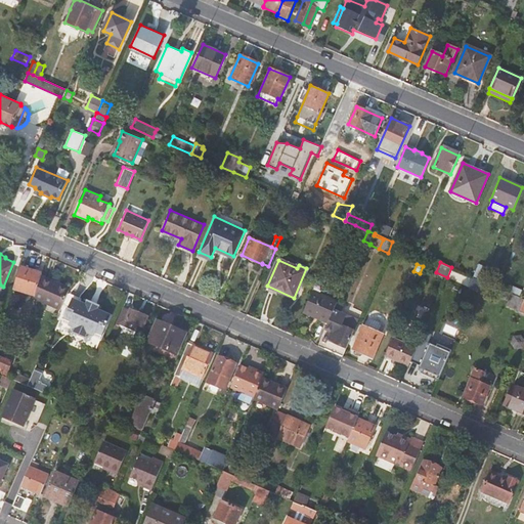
[(487,267),(479,264),(474,276),(481,279),(487,267)]
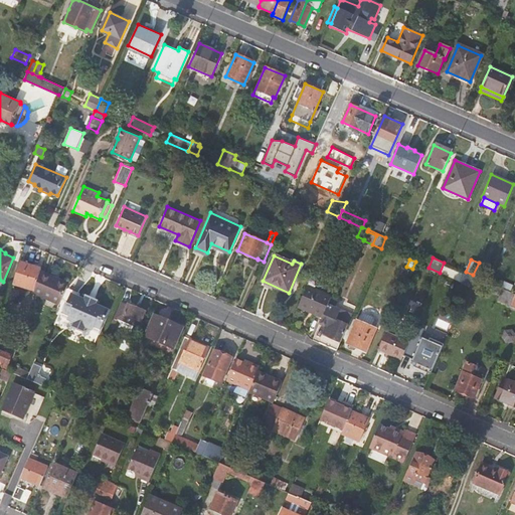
[(42,269),(20,262),(13,285),(35,291),(41,270),(42,269)]
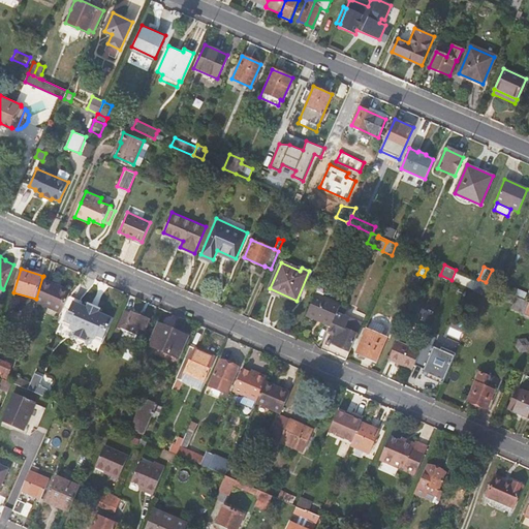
[(475,297),(480,285),(470,281),(470,279),(457,273),(453,281),(458,284),(459,282),(467,285),(464,291),(475,297)]
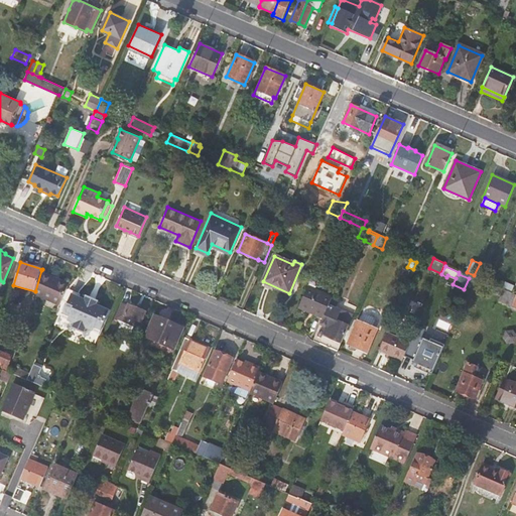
[(34,293),(60,304),(70,283),(41,270),(35,291),(34,293)]
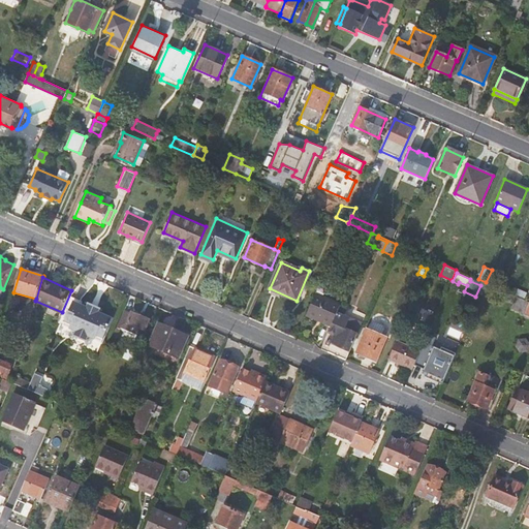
[(517,297),(524,300),(527,292),(518,288),(515,296),(517,297)]
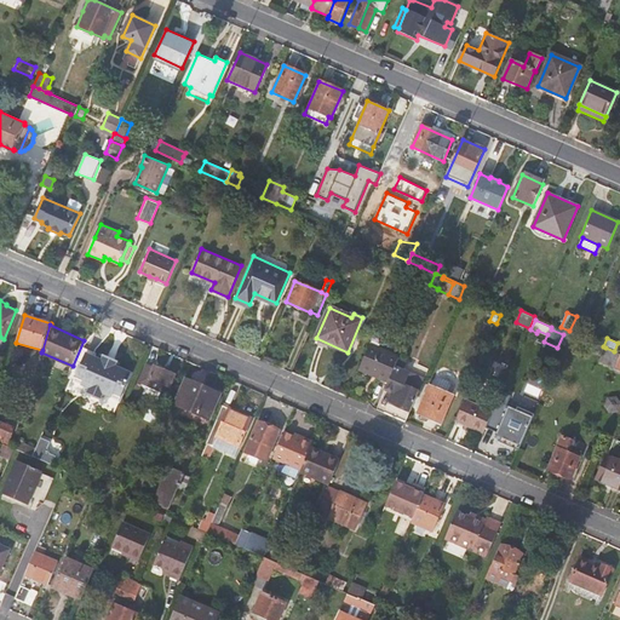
[(400,356),(371,344),(359,369),(388,383),(399,359),(400,356)]
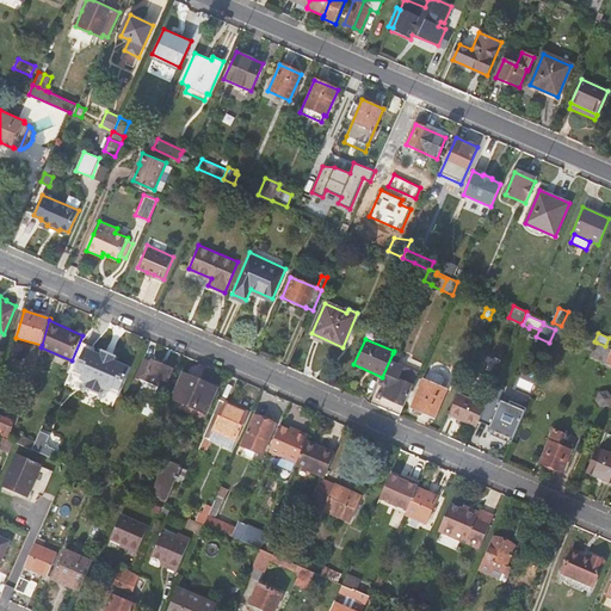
[(592,356),(610,364),(610,349),(605,346),(597,343),(592,356)]
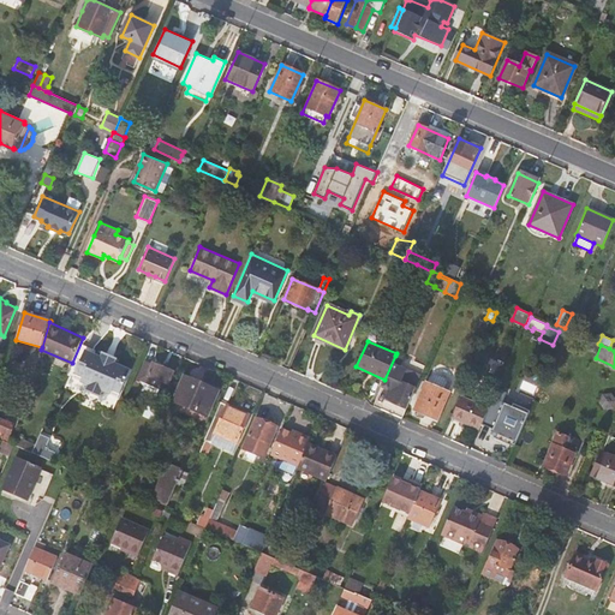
[(103,388),(112,392),(113,387),(121,390),(131,368),(115,360),(113,366),(100,360),(102,356),(87,350),(77,371),(85,375),(83,380),(90,383),(89,387),(102,392),(103,388)]
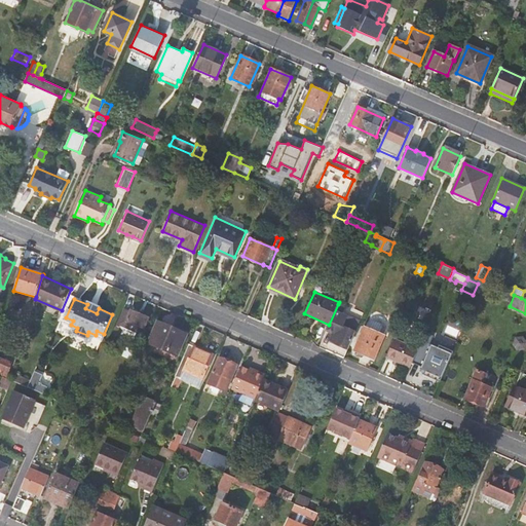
[(88,301),(87,304),(85,308),(97,313),(99,308),(100,306),(88,301)]
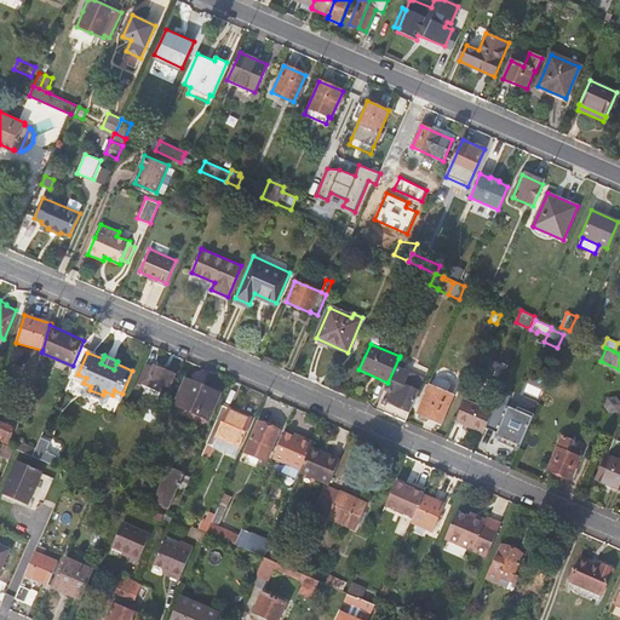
[(411,412),(419,391),(424,379),(402,369),(406,361),(399,359),(388,383),(385,390),(392,392),(389,402),(411,412)]
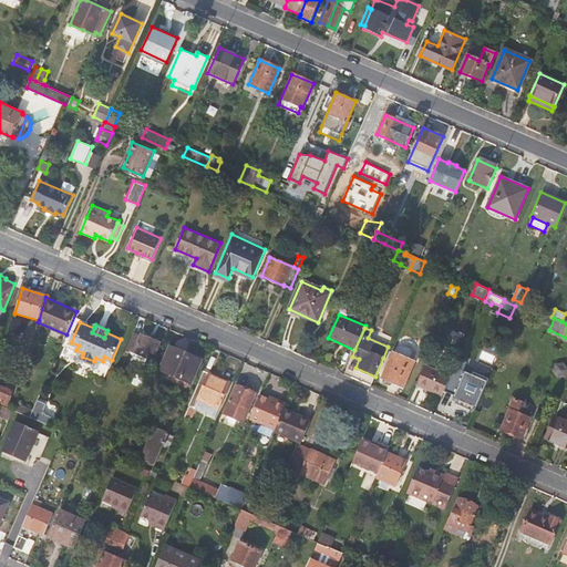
[(161,343),(153,339),(141,333),(134,351),(147,357),(150,351),(156,353),(161,343)]
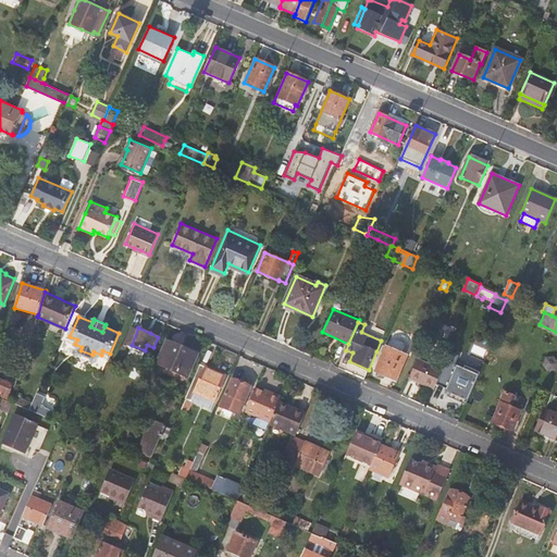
[(376,370),(396,379),(409,349),(406,344),(395,338),(390,341),(376,370)]
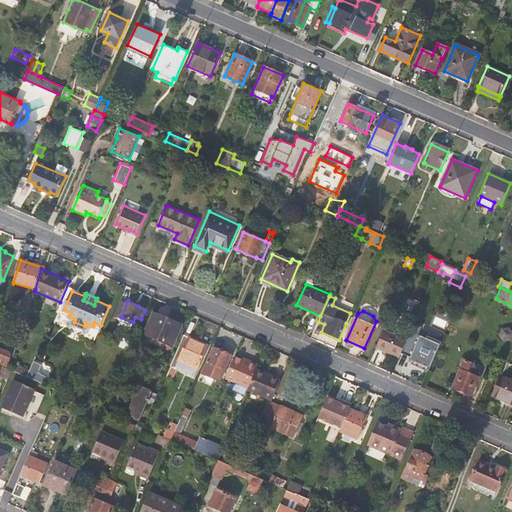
[(17,326),(23,328),(27,315),(21,313),(17,326)]
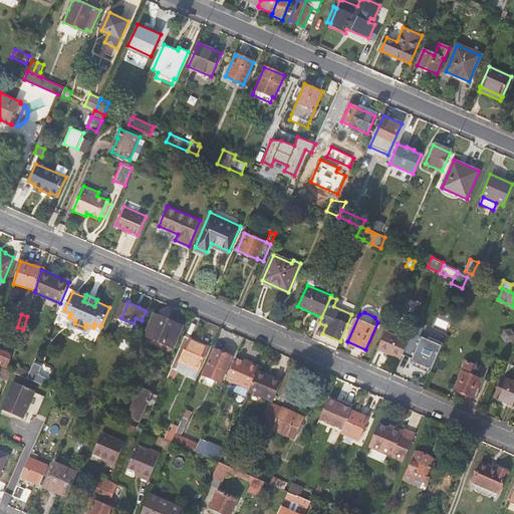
[(174,347),(183,326),(155,314),(146,334),(174,347)]
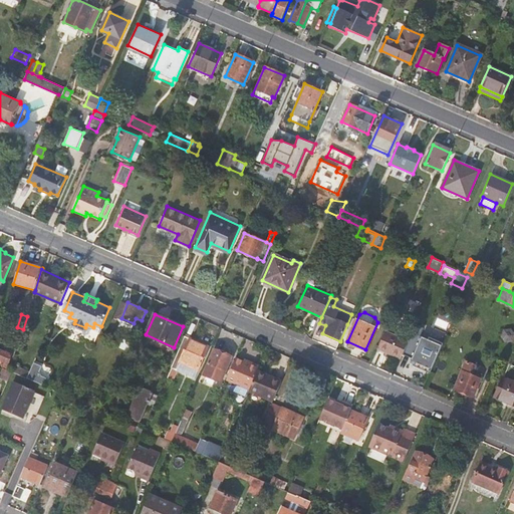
[(409,365),(431,373),(443,343),(429,337),(428,339),(420,336),(423,328),(416,325),(409,340),(404,354),(413,357),(409,365)]
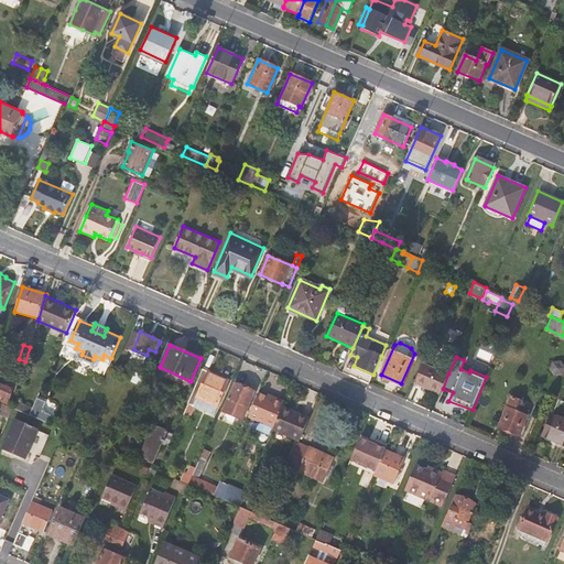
[(414,383),(440,394),(443,389),(448,373),(423,362),(414,383)]
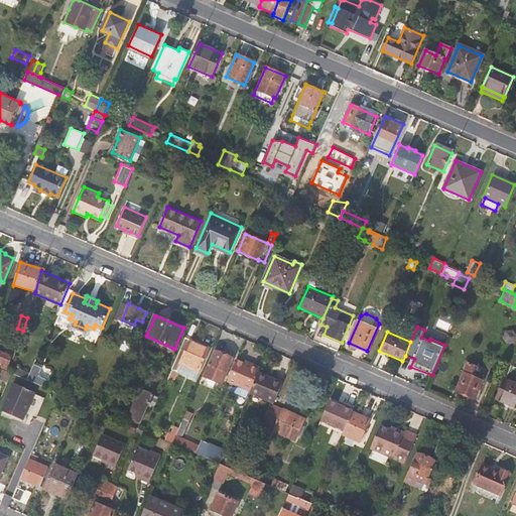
[(168,378),(173,381),(177,371),(197,379),(210,348),(190,339),(189,339),(185,338),(175,361),(175,362),(168,378)]
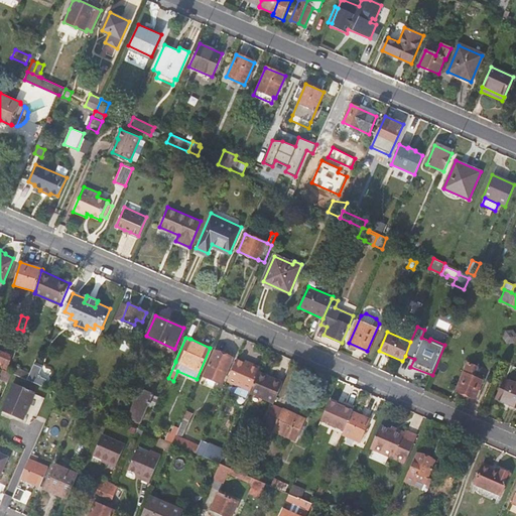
[(13,355),(0,350),(0,367),(2,368),(8,371),(13,355)]
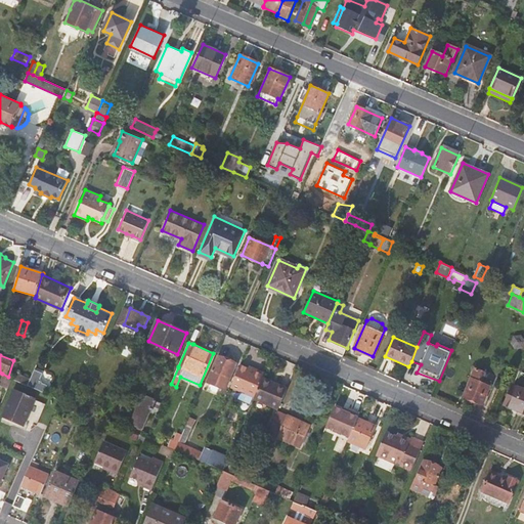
[(218,355),(211,374),(207,382),(225,390),(229,379),(236,363),(218,355)]
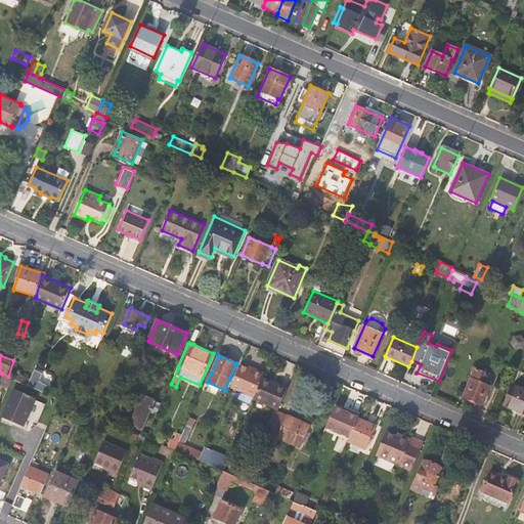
[(231,386),(256,396),(262,380),(263,378),(265,373),(256,368),(255,373),(249,370),(239,366),(231,386)]
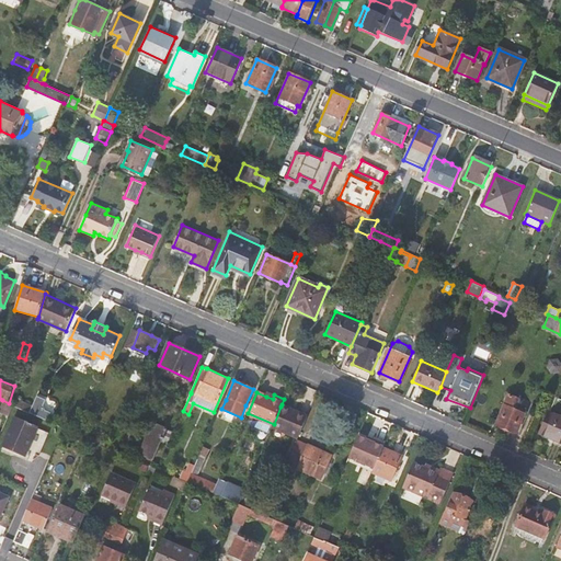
[(517,407),(521,399),(510,393),(496,423),(517,433),(525,414),(524,413),(525,410),(517,407)]
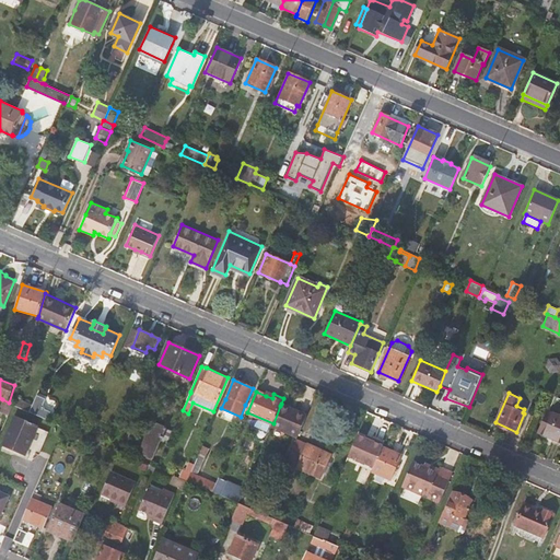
[(45,398),(37,395),(33,406),(31,411),(48,419),(51,411),(48,410),(46,408),(44,406),(44,403),(45,398)]
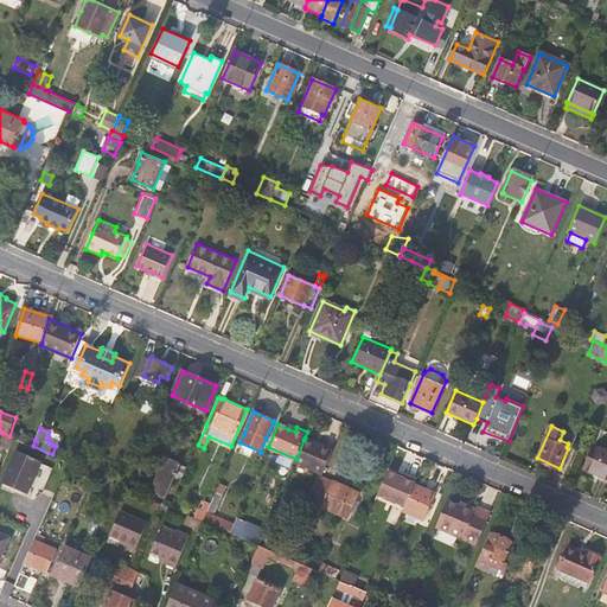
[(14,438),(33,446),(36,440),(18,432),(14,438)]
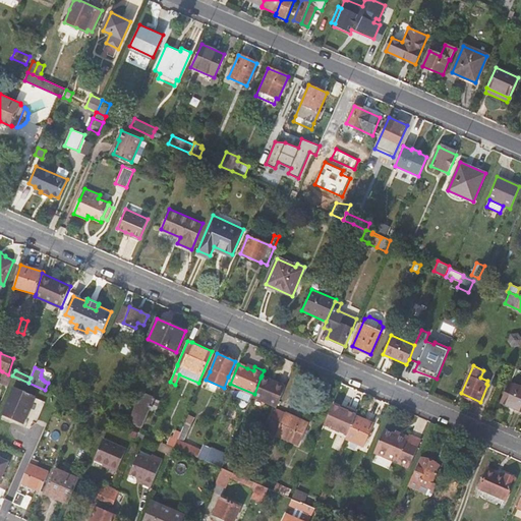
[(0,383),(8,387),(10,382),(12,375),(8,374),(2,371),(0,377),(0,380),(1,381),(0,383)]
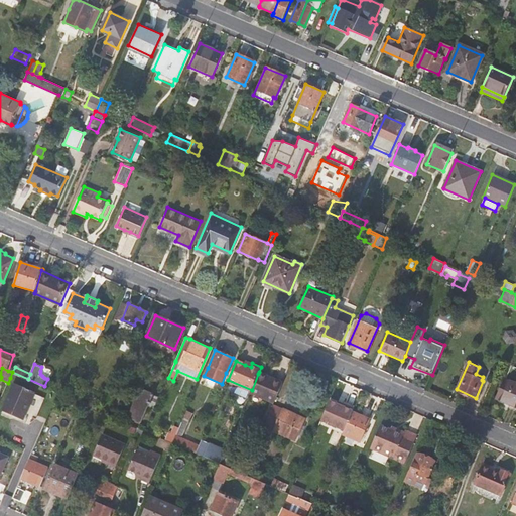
[(25,384),(28,379),(12,372),(10,378),(25,384)]
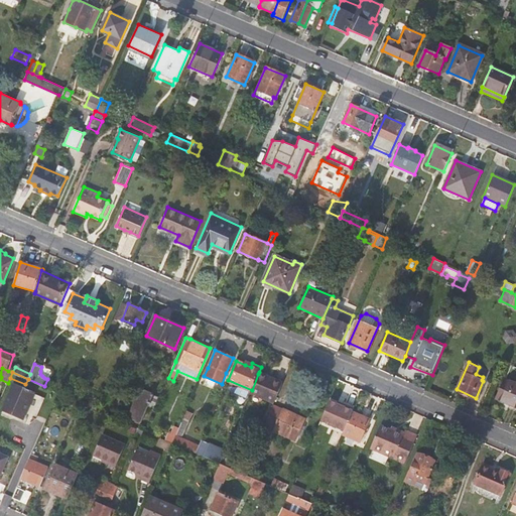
[(272,380),(258,374),(252,390),(251,392),(274,402),(283,382),(273,378),(272,380)]
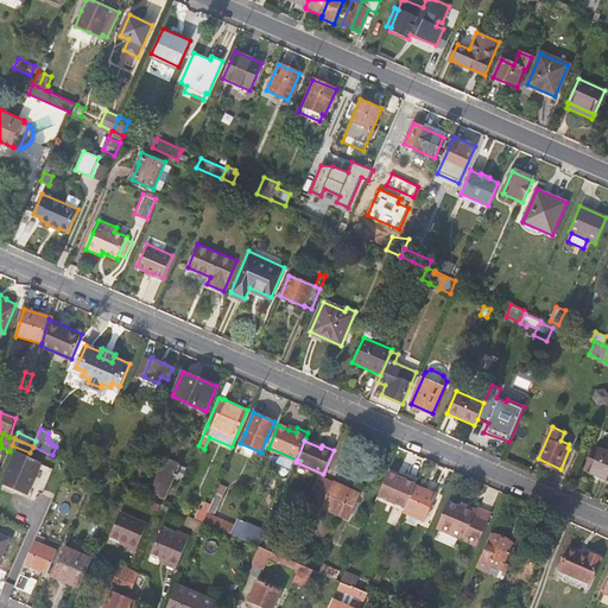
[(607,453),(595,447),(586,469),(607,479),(607,453)]
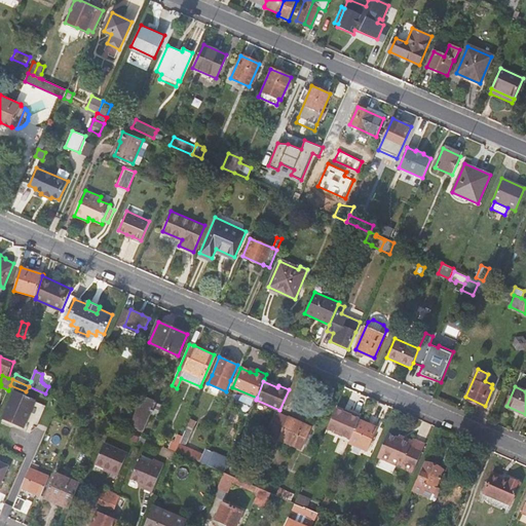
[(14,390),(2,417),(25,427),(27,423),(35,403),(36,401),(14,390)]
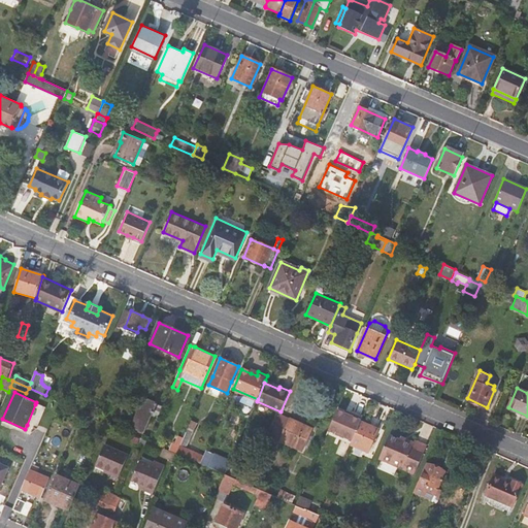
[(152,417),(158,419),(163,407),(157,404),(158,403),(143,397),(130,427),(144,433),(152,417)]
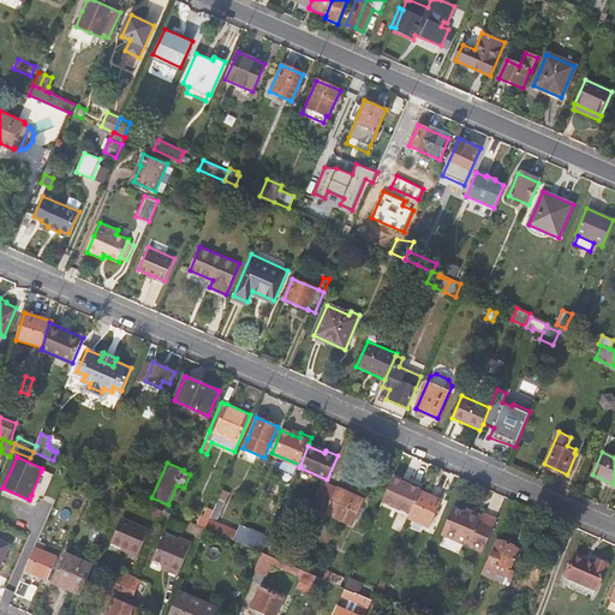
[(71,465),(70,467),(71,467),(97,481),(126,493),(133,477),(131,475),(125,489),(71,465)]
